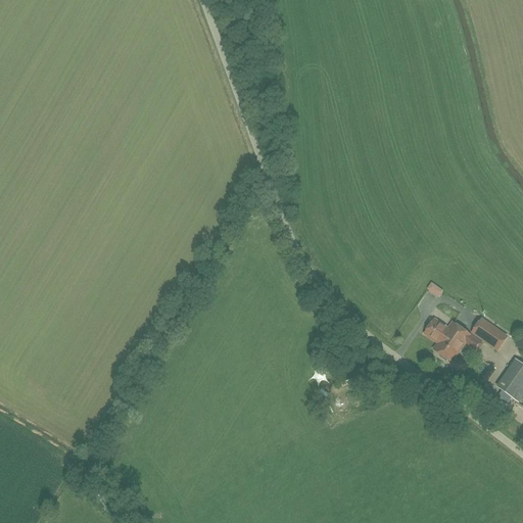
[(434,284),(429,291),(441,299),(445,292),(434,284)]
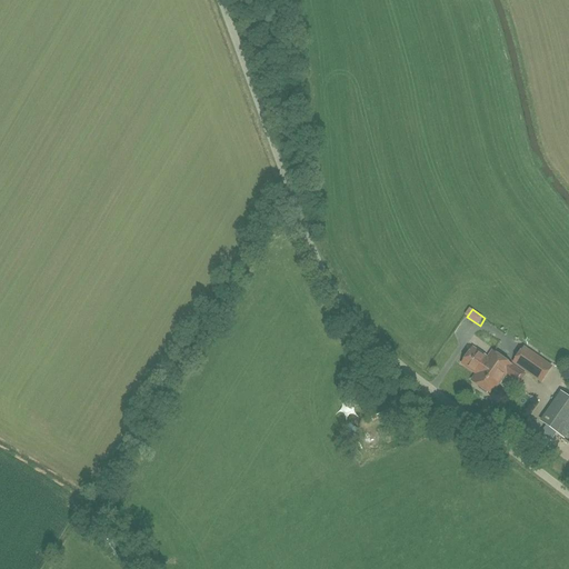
[(480,387),(478,389),(486,393),(488,391),(491,395),(511,366),(492,351),(487,358),(472,348),(461,363),(477,373),(471,380),(480,387)]
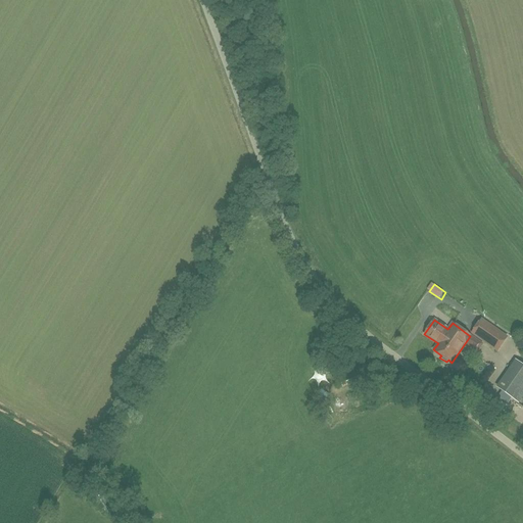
[(481,320),(472,333),(497,350),(507,337),(481,320)]
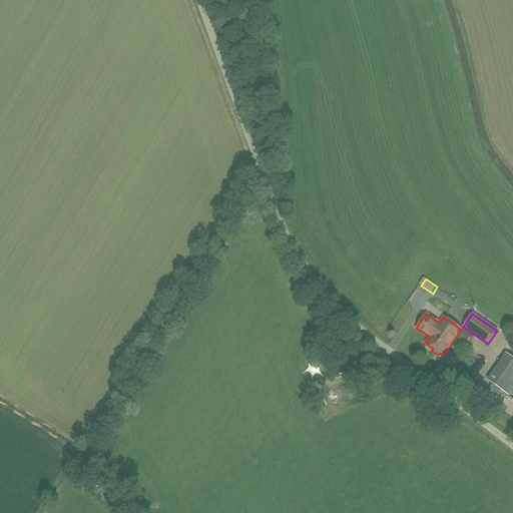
[(454,356),(447,359),(450,368),(457,365),(454,356)]
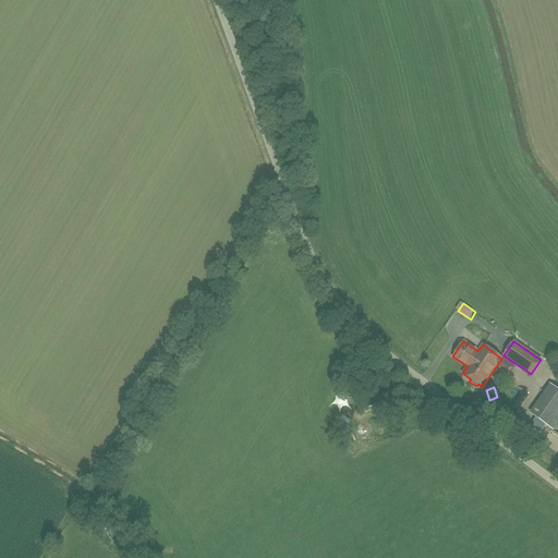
[(545,403),(557,411),(557,390),(555,388),(545,403)]
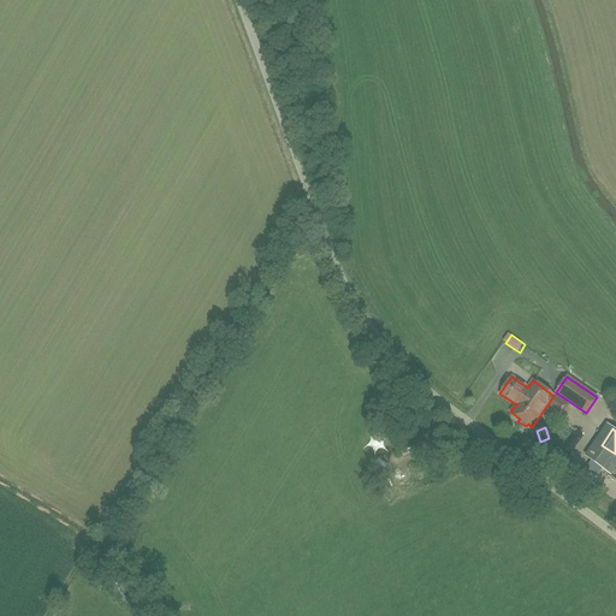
[(591,461),(585,469),(597,477),(602,469),(591,461)]
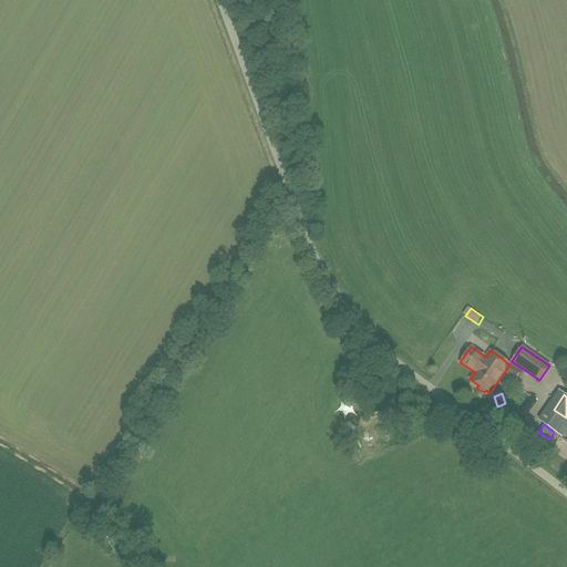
[(369,441),(381,452),(383,449),(372,439),(369,441)]
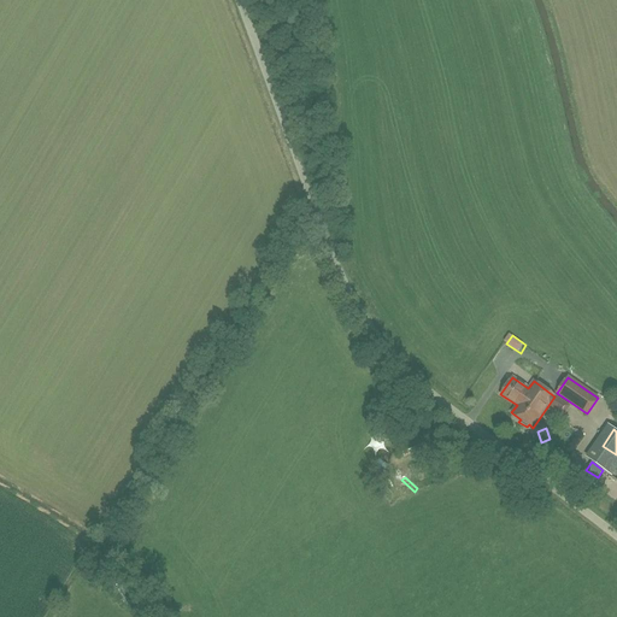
[(127,580),(116,581),(117,591),(128,588),(127,580)]
